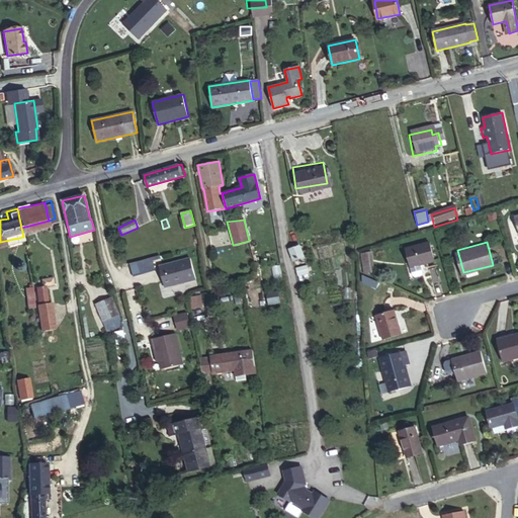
[(418,274),(416,266),(432,262),(428,244),(401,250),(409,276),(411,278),(417,277),(418,274)]
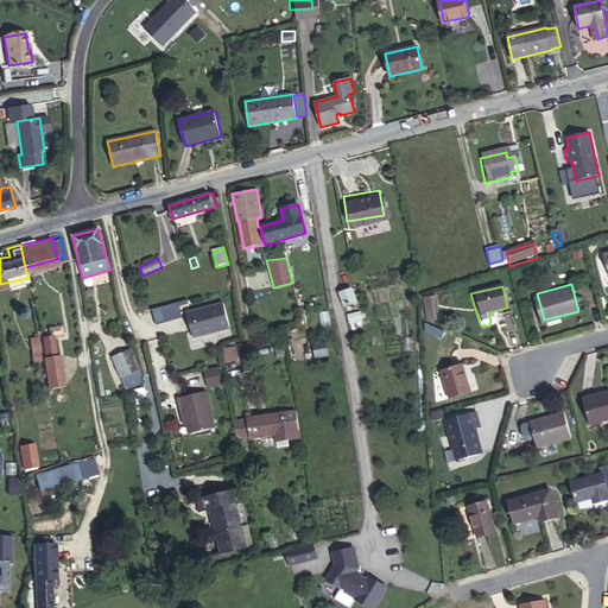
[(350,293),(341,296),(343,308),(354,304),(350,293)]
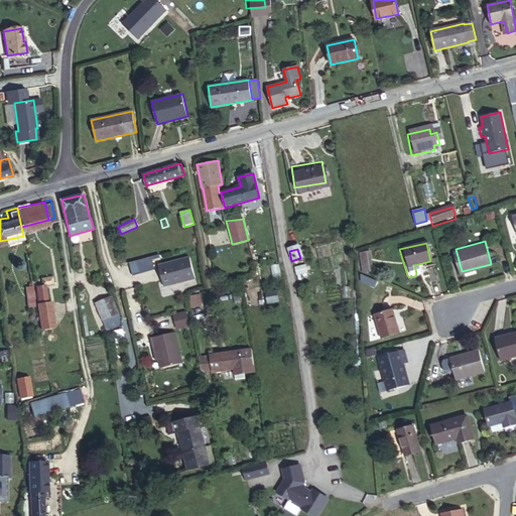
[(364,252),(355,253),(357,268),(366,267),(364,252)]
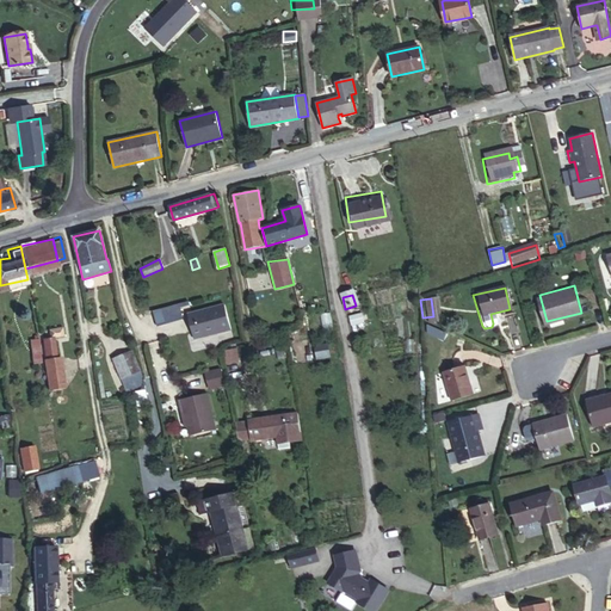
[(162,309),(166,323),(183,320),(180,308),(190,306),(189,302),(162,309)]
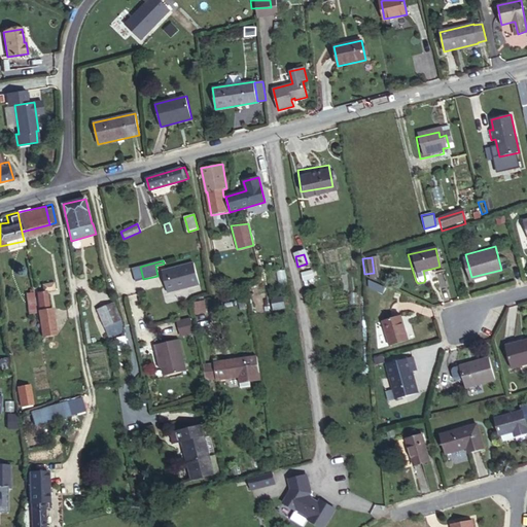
[(162,271),(168,292),(200,284),(194,262),(162,271)]
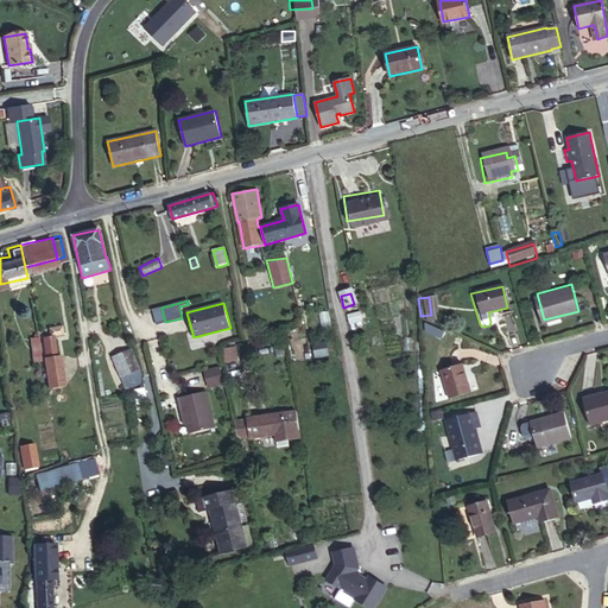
[(153,310),(157,324),(165,322),(162,308),(153,310)]
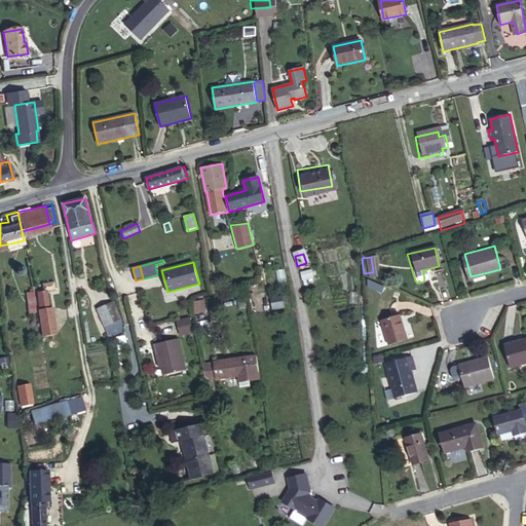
[(41,285),(34,286),(38,306),(47,304),(44,288),(43,285),(41,285)]
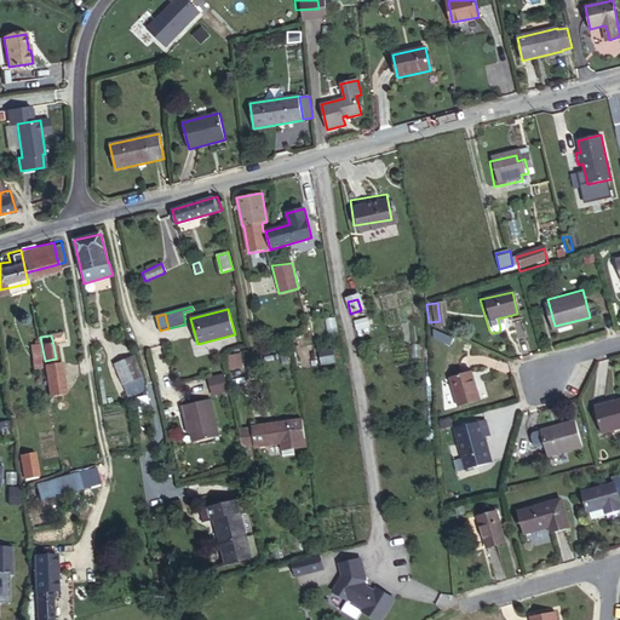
[(334,350),(320,351),(320,365),(336,363),(334,350)]
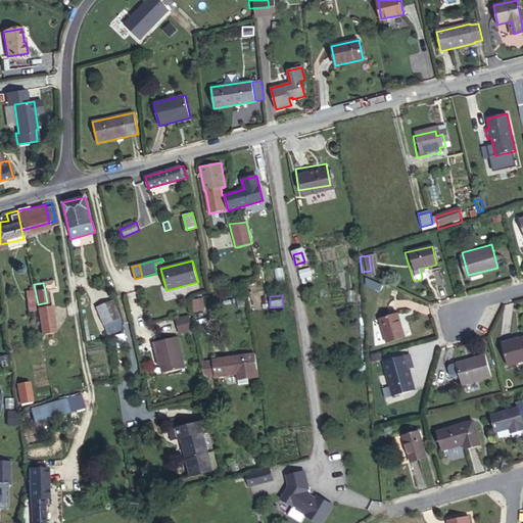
[(109,297),(95,301),(99,319),(114,315),(109,297)]
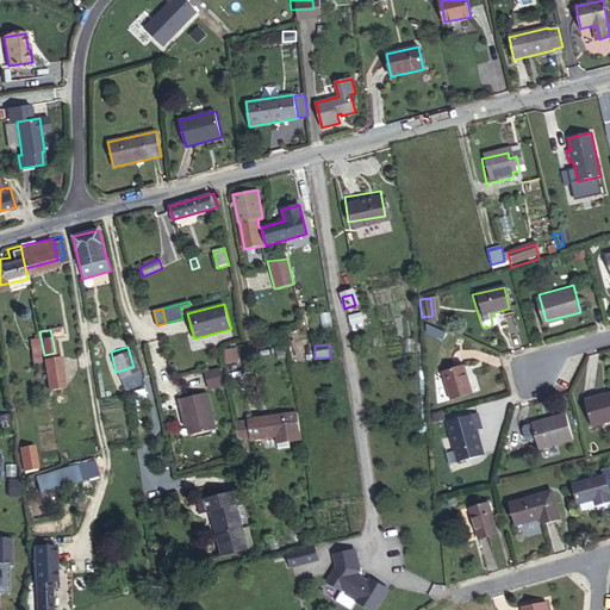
[(44,355),(42,355),(48,385),(64,381),(60,353),(55,353),(44,355)]
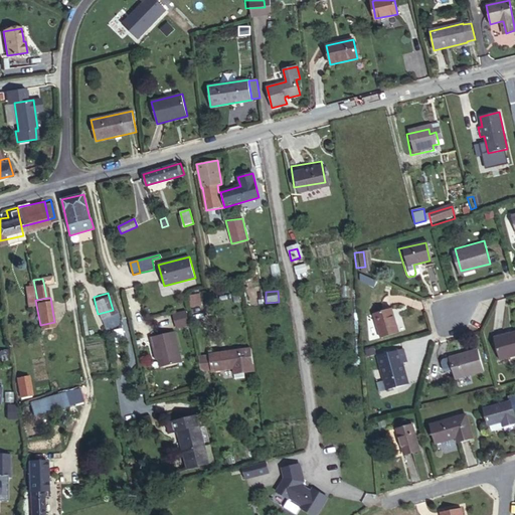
[(386,305),(370,310),(379,334),(395,329),(386,305)]
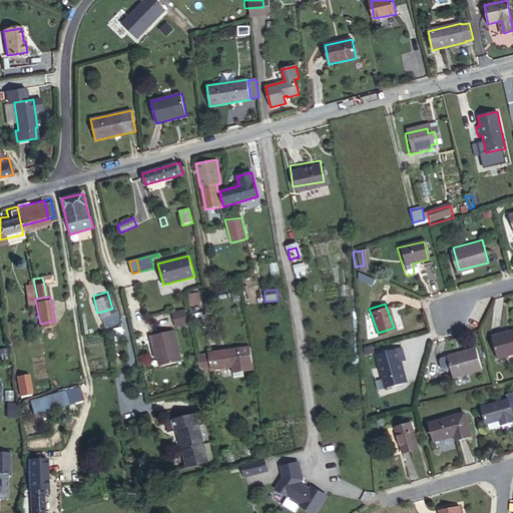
[(112,309),(97,313),(101,325),(113,321),(112,309)]
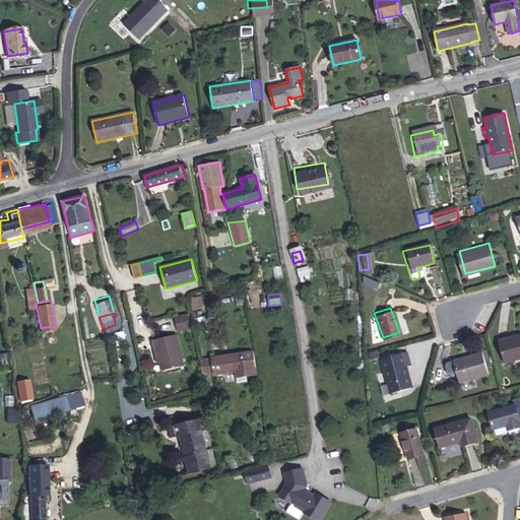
[(188,314),(175,316),(177,332),(191,329),(188,314)]
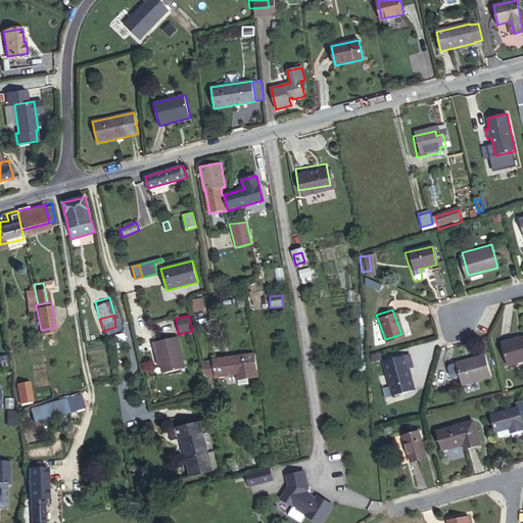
[(174,332),(149,337),(157,370),(182,364),(174,332)]
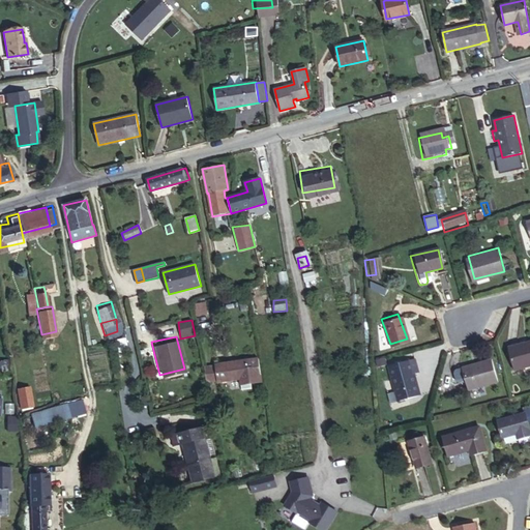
[(529,342),(508,348),(513,372),(529,366),(529,342)]
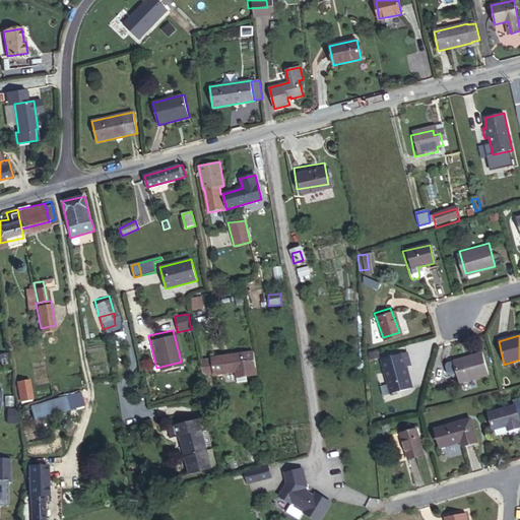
[(243,377),(256,374),(251,349),(208,359),(213,377),(242,371),(243,377)]
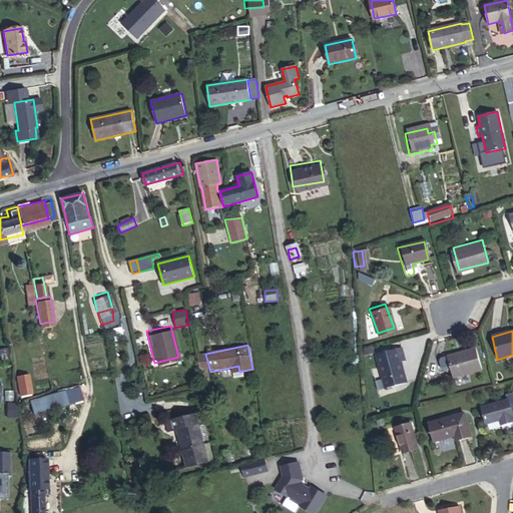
[(401,347),(376,353),(386,388),(406,382),(401,362),(405,361),(401,347)]
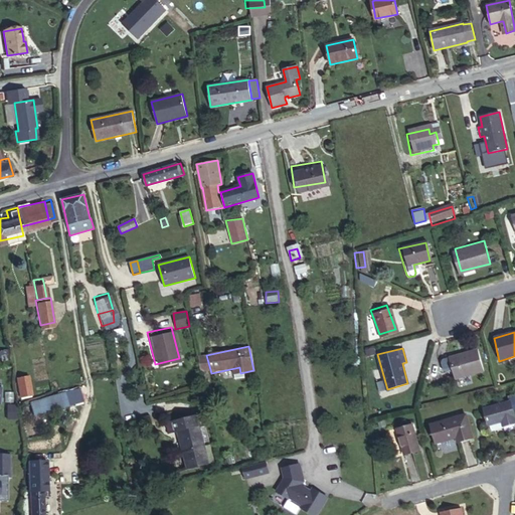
[(477,351),(450,359),(455,377),(482,370),(477,351)]
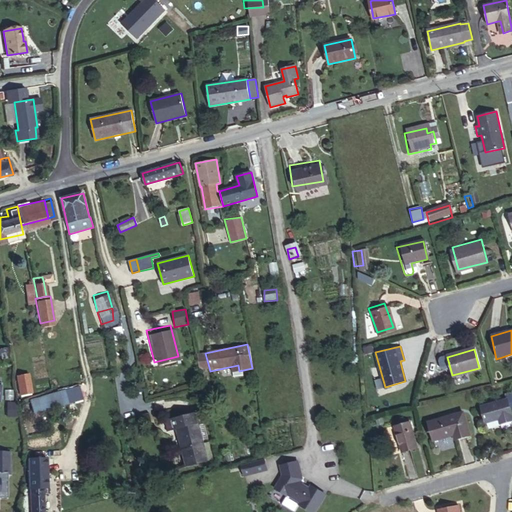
[(199,373),(210,371),(205,353),(195,355),(199,373)]
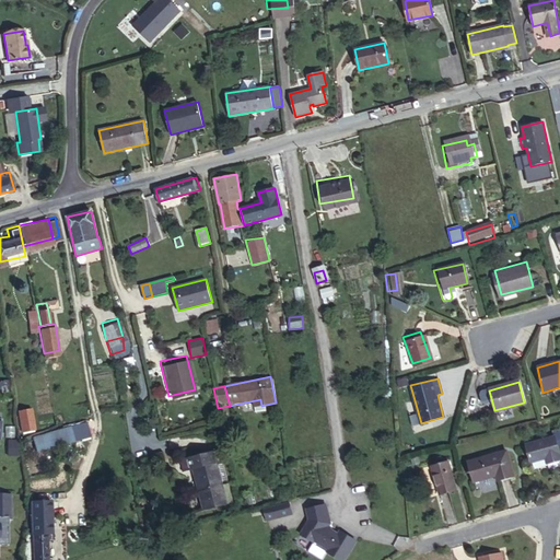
[(19,411),(23,432),(35,430),(32,409),(19,411)]
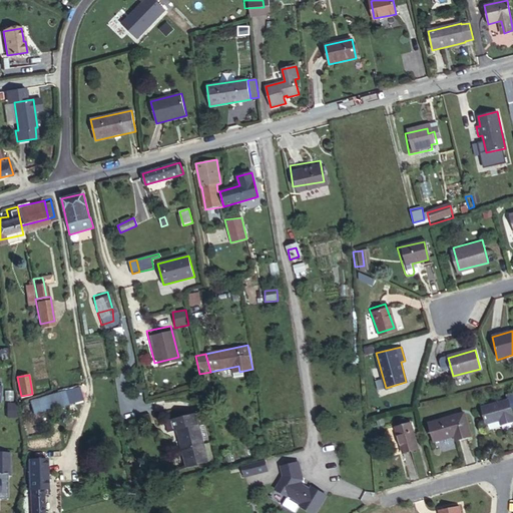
[(31,401),(34,414),(68,405),(64,392),(31,401)]
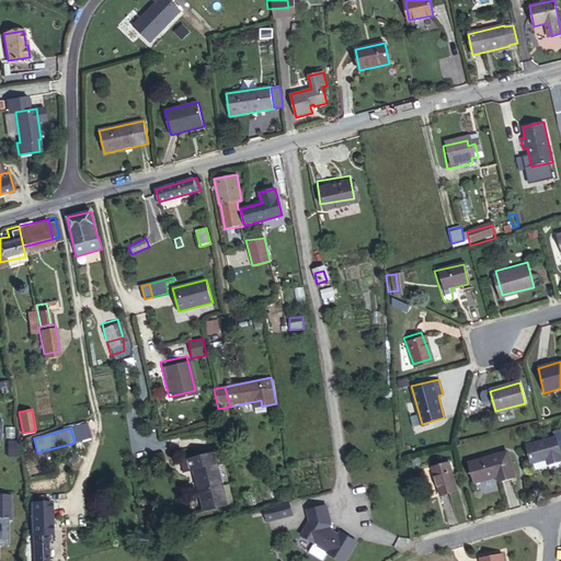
[(560,456),(559,449),(557,438),(528,446),(533,462),(548,459),(551,458),(554,469),(556,472),(560,471),(560,456)]
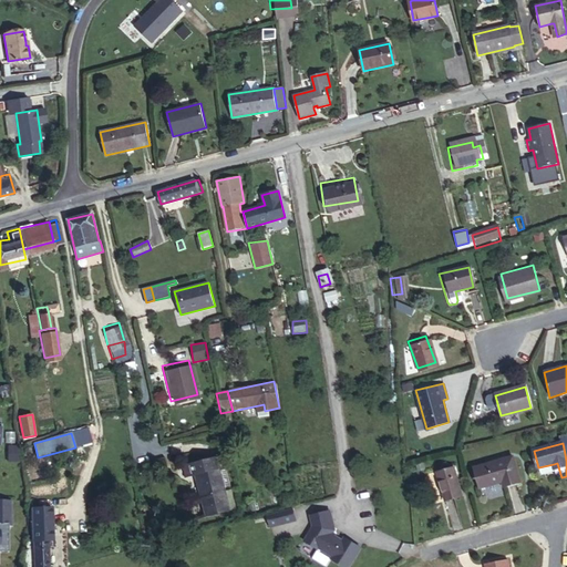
[(513,455),(472,467),(477,487),(500,481),(501,488),(519,483),(513,455)]
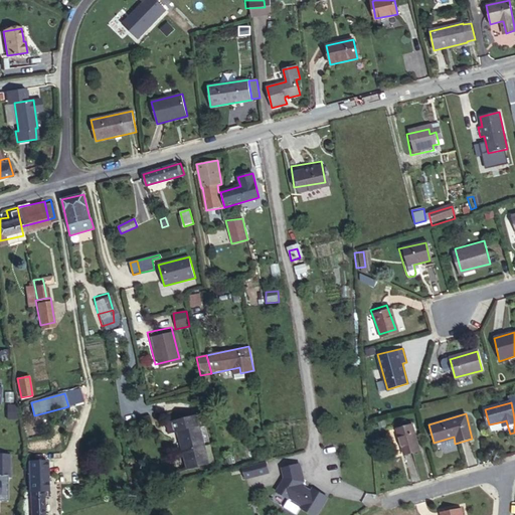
[(165,423),(168,435),(177,433),(180,432),(186,452),(183,453),(188,470),(210,464),(197,414),(165,423)]
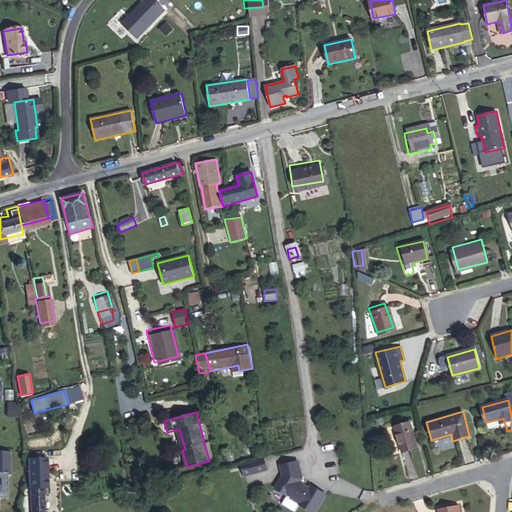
[(409,421),(393,425),(400,453),(416,448),(409,421)]
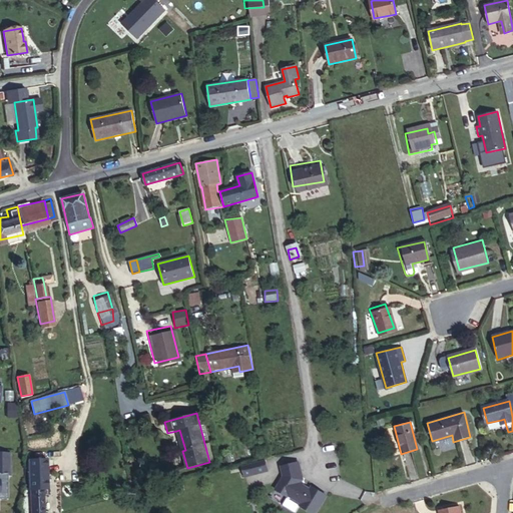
[(179,430),(176,431),(186,468),(187,468),(182,451),(185,450),(179,430)]
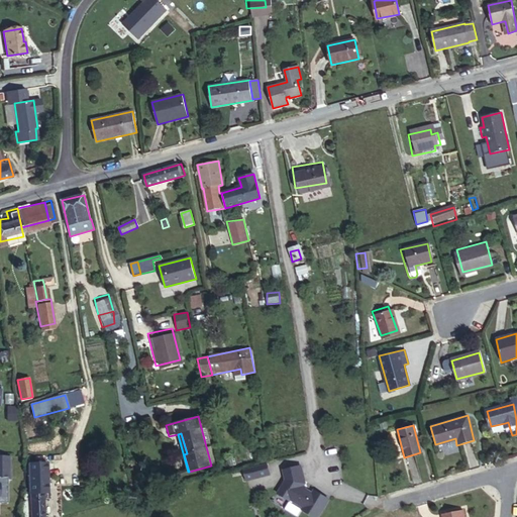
[(0,502),(7,503),(7,480),(10,480),(10,461),(0,461),(0,502)]
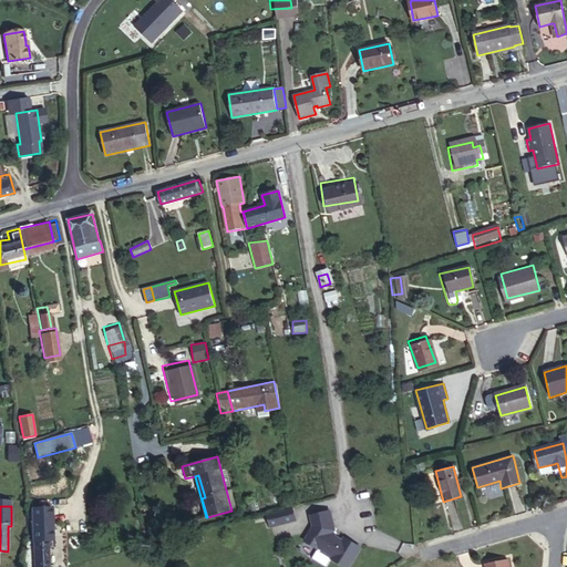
[(30,508),(31,542),(33,542),(34,566),(49,566),(49,540),(49,536),(53,536),(52,507),(30,508)]
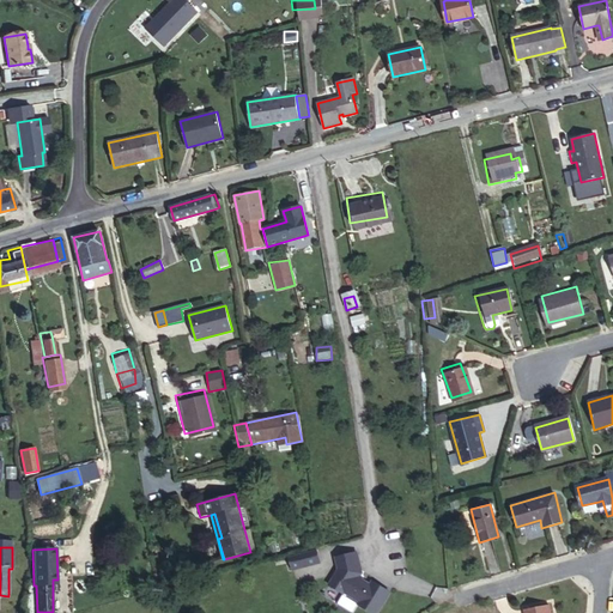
[(298,554),(302,568),(320,563),(316,550),(298,554)]
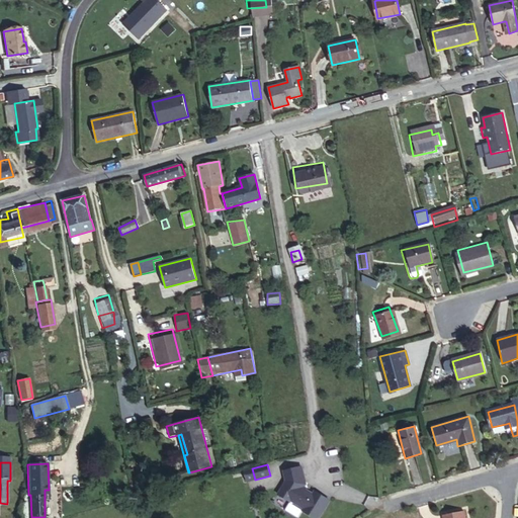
[(284,471),(286,482),(278,494),(290,502),(291,501),(304,509),(303,511),(314,517),(318,517),(329,500),(315,491),(313,494),(301,488),(305,484),(300,467),(284,471)]
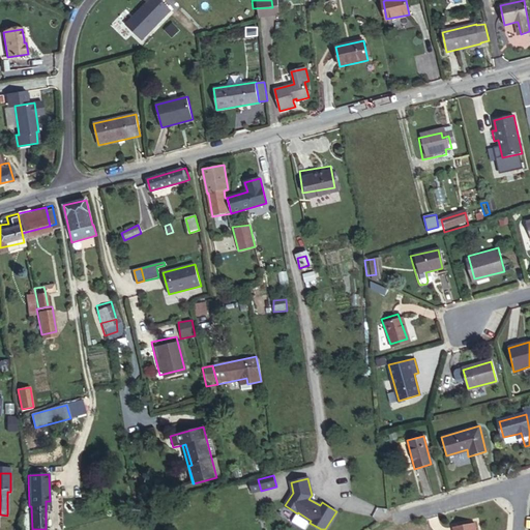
[(249,481),(253,493),(261,491),(258,479),(249,481)]
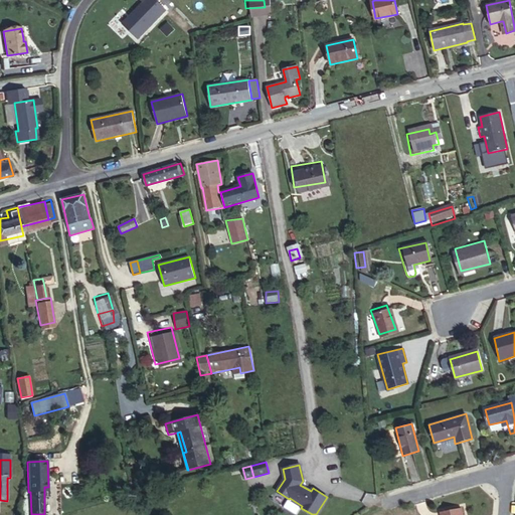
[(169,488),(172,497),(183,495),(181,485),(169,488)]
